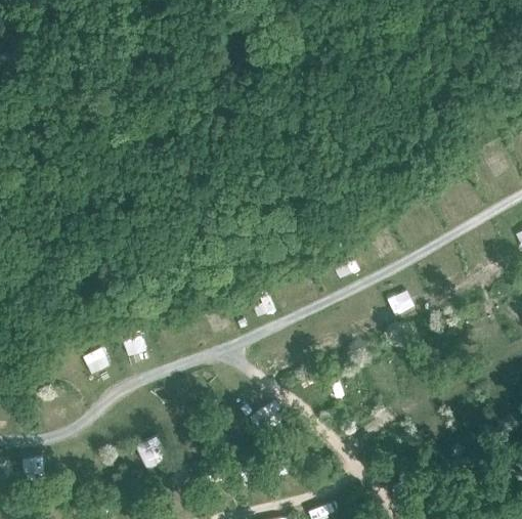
[(387,297),(393,314),(410,308),(404,290),(387,297)]
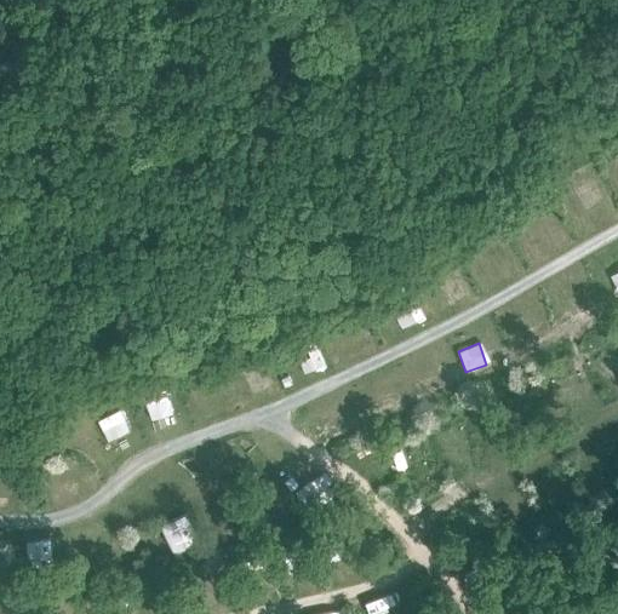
[(146,399),(153,422),(175,414),(167,391),(146,399)]
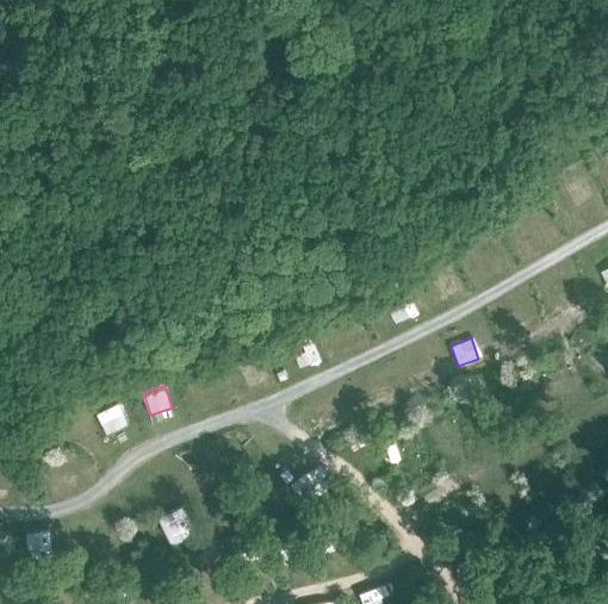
[(97,415),(104,436),(128,429),(121,408),(97,415)]
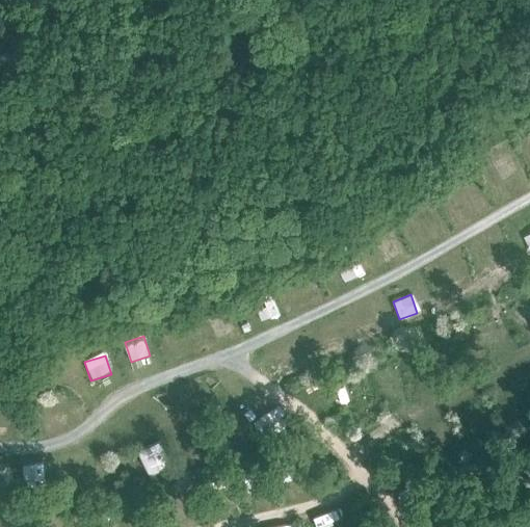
[(155,486),(173,476),(155,445),(137,454),(155,486)]
